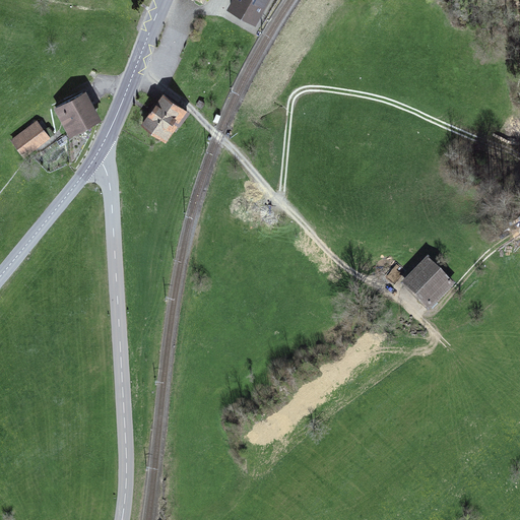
[(269,0),(232,0),(226,9),(256,25),(269,0)]
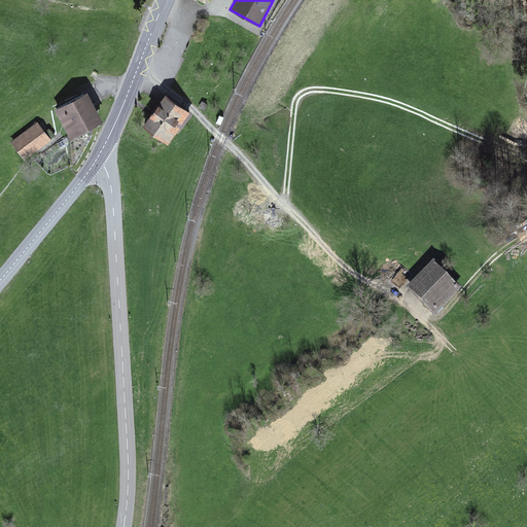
[(190,112),(166,94),(143,126),(168,144),(190,112)]
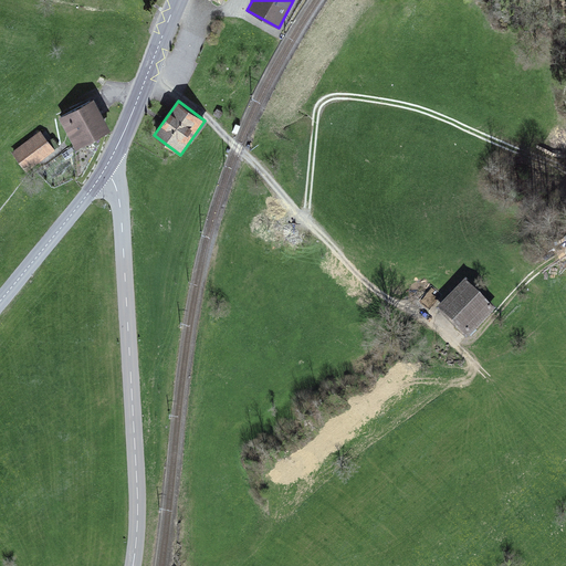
[(93,106),(59,121),(72,149),(106,135),(93,106)]
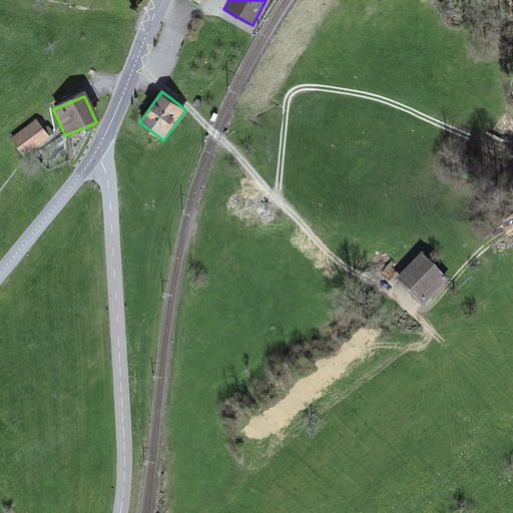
[(39,122),(13,139),(23,155),(49,137),(39,122)]
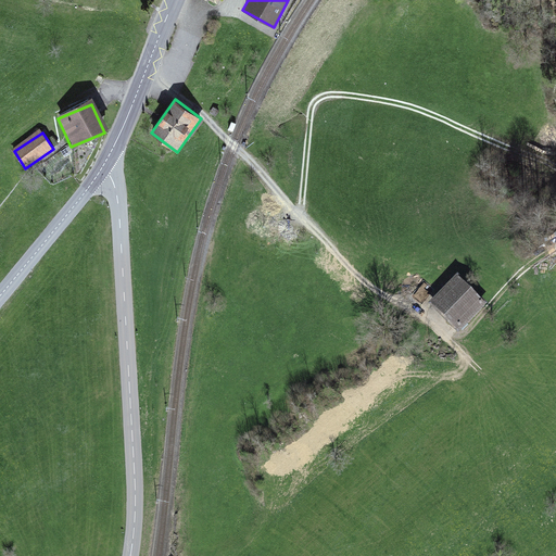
[(482,302),(456,278),(431,305),(457,329),(482,302)]
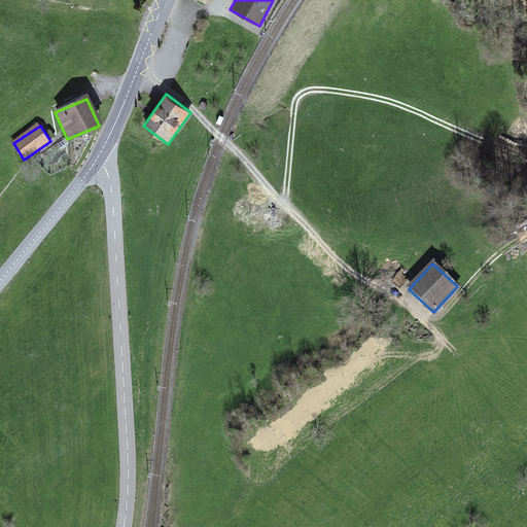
All buildings are outlined.
